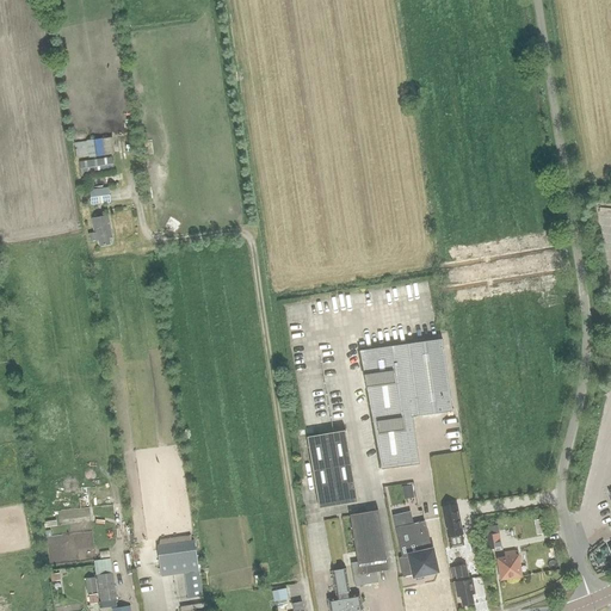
[(115,153),(112,136),(74,142),(76,158),(115,153)]
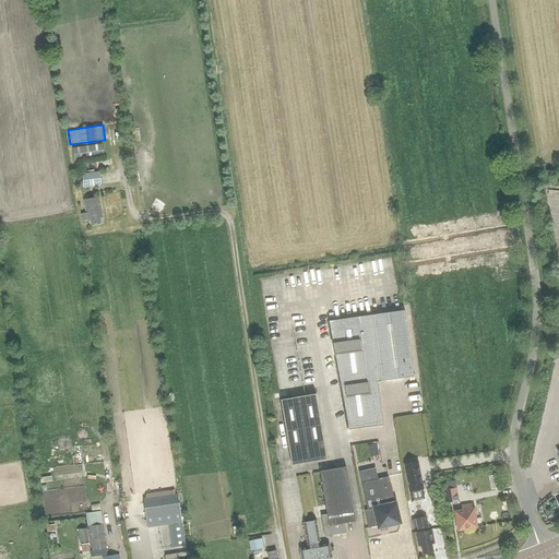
[(104,156),(103,144),(72,147),(74,161),(104,156)]
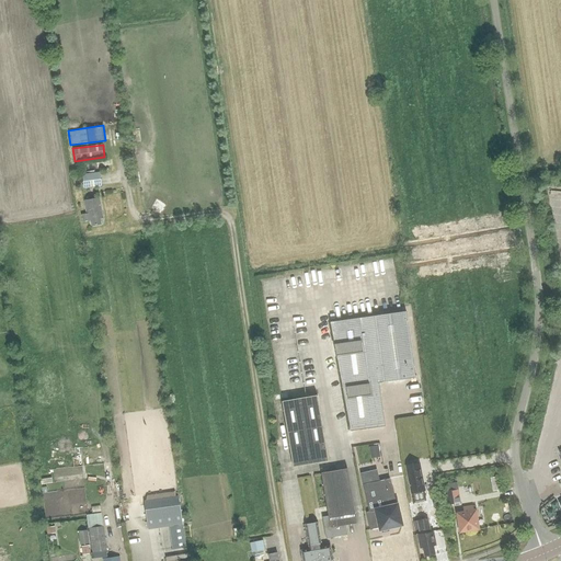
[(83,187),(101,185),(99,171),(82,173),(83,187)]
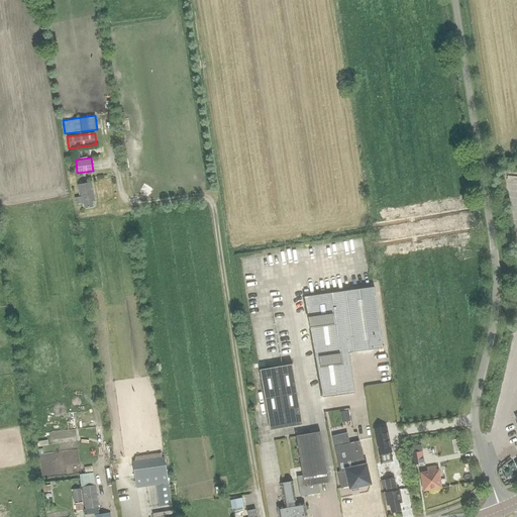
[(92,202),(95,201),(91,182),(77,185),(80,197),(75,198),(76,205),(83,203),(84,208),(93,206),(92,202)]
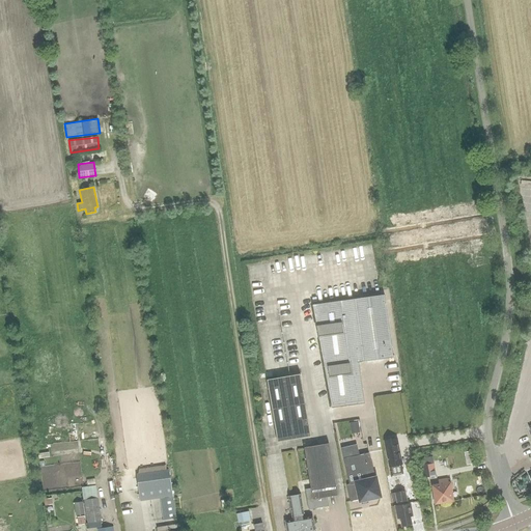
[(340,301),(340,302),(313,305),(313,309),(331,408),(364,401),(363,398),(358,362),(393,357),(384,295),(340,301)]
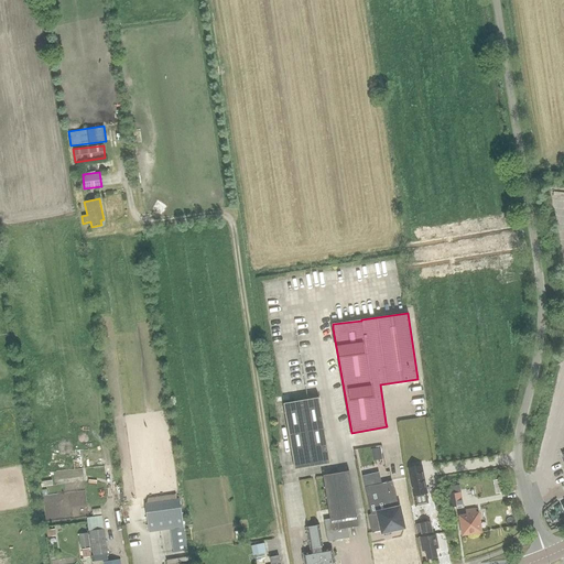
[(295,386),(296,399),(311,398),(310,384),(295,386)]
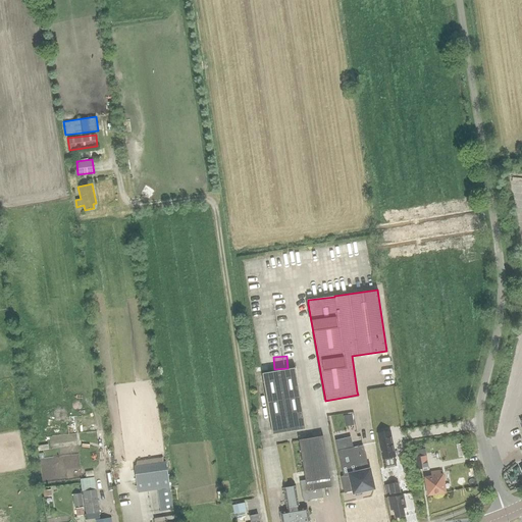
[(262,373),(273,433),(305,428),(295,368),(262,373)]
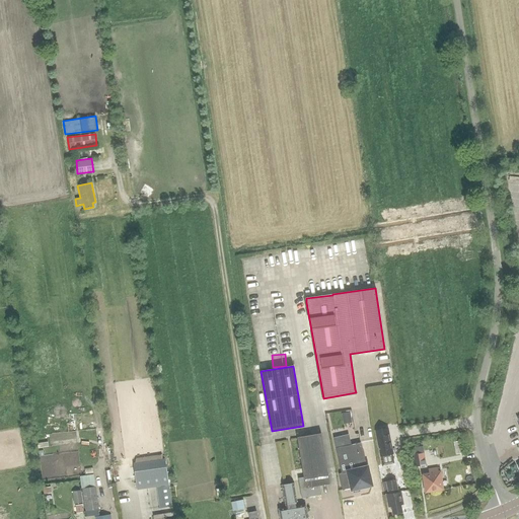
[(351,412),(342,414),(343,424),(352,423),(351,412)]
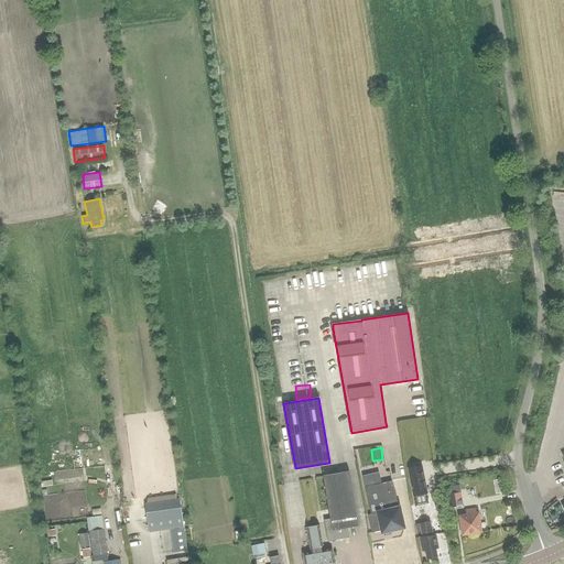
[(407,467),(413,497),(427,494),(422,464),(407,467)]
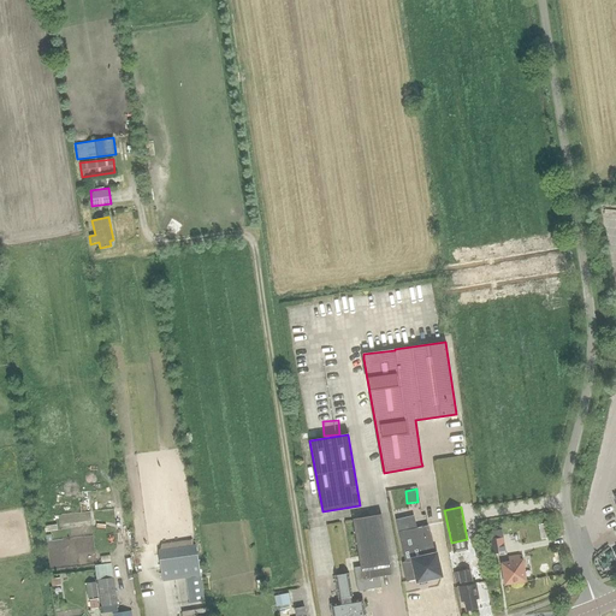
[(351,519),(360,566),(353,567),(357,591),(381,587),(379,576),(391,574),(380,514),(351,519)]
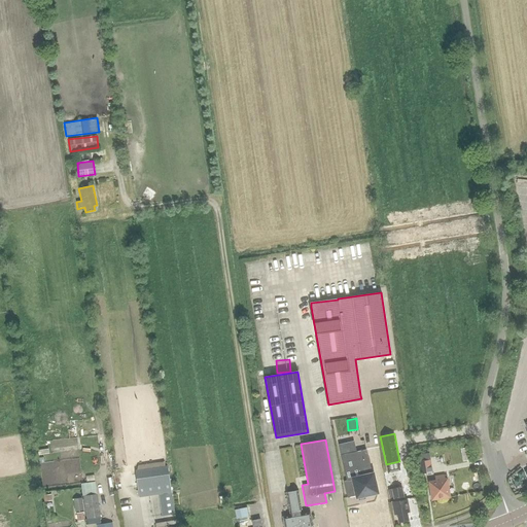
[(348,442),(339,444),(347,481),(344,481),(347,497),(357,495),(357,496),(376,492),(366,450),(350,453),(348,442)]
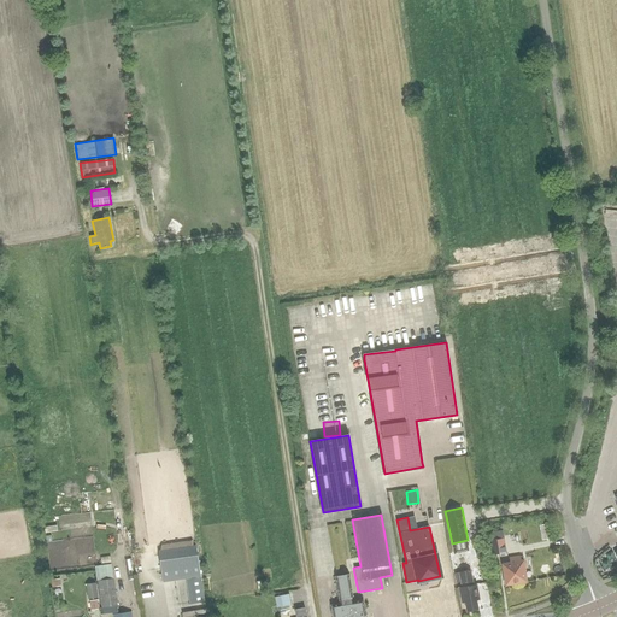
[(507,552),(504,538),(488,541),(492,556),(507,552)]
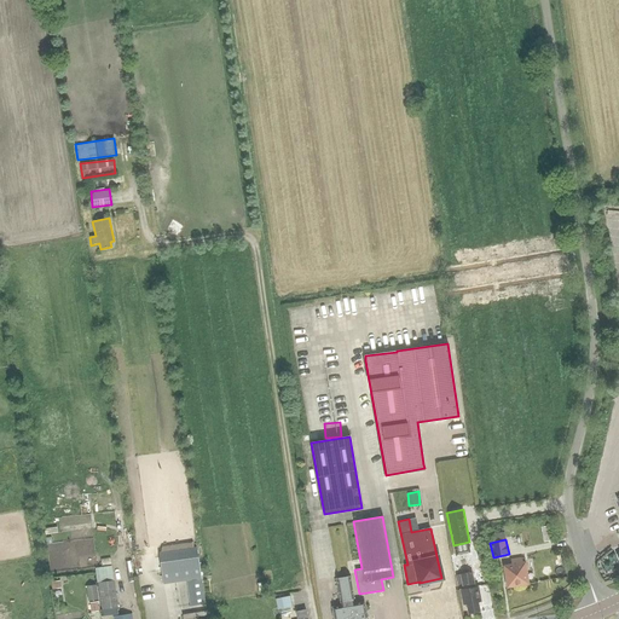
[(162,583),(200,577),(195,547),(194,547),(194,543),(185,544),(186,548),(157,553),(162,583)]
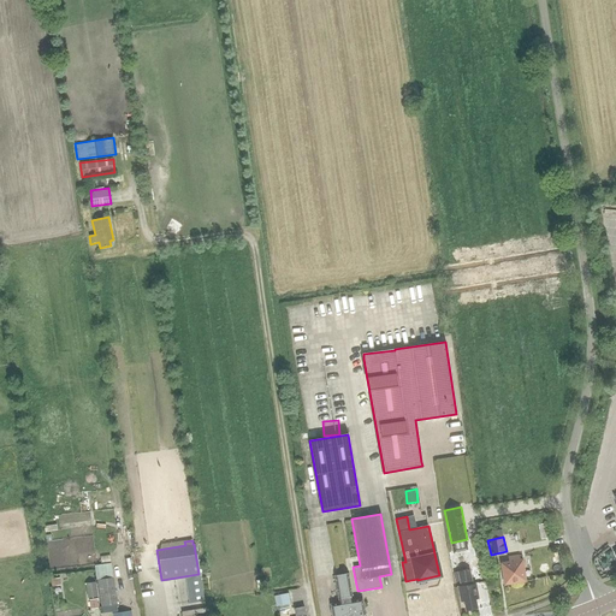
[(504,585),(526,581),(522,560),(520,560),(519,555),(508,557),(509,562),(501,563),(504,585)]
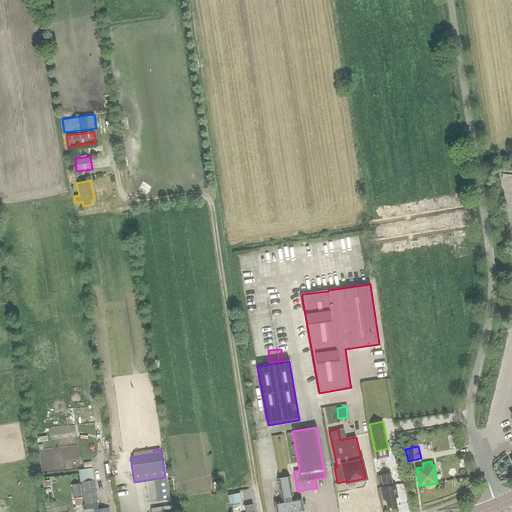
[(97,502),(92,468),(79,470),(84,504),(97,502)]
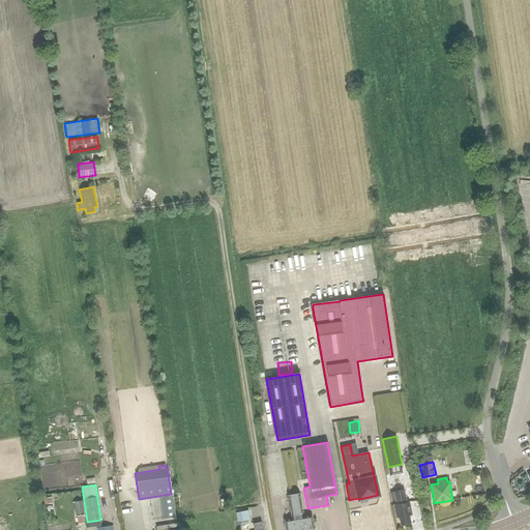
[(409,516),(412,516),(409,502),(406,502),(404,490),(394,492),(396,504),(393,505),(396,519),(400,518),(401,526),(411,524),(409,516)]
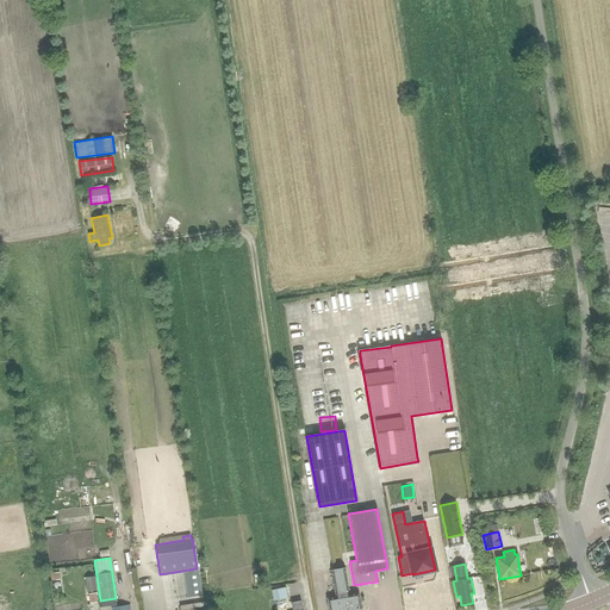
[(329,609),(361,609),(359,592),(348,595),(348,590),(349,590),(344,567),(330,570),(335,592),(336,592),(337,597),(327,598),(329,609)]
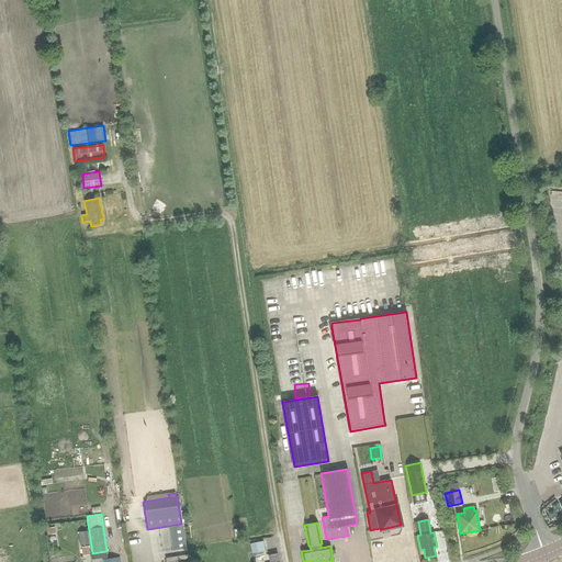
[(88,530),(78,532),(80,546),(90,543),(88,530)]
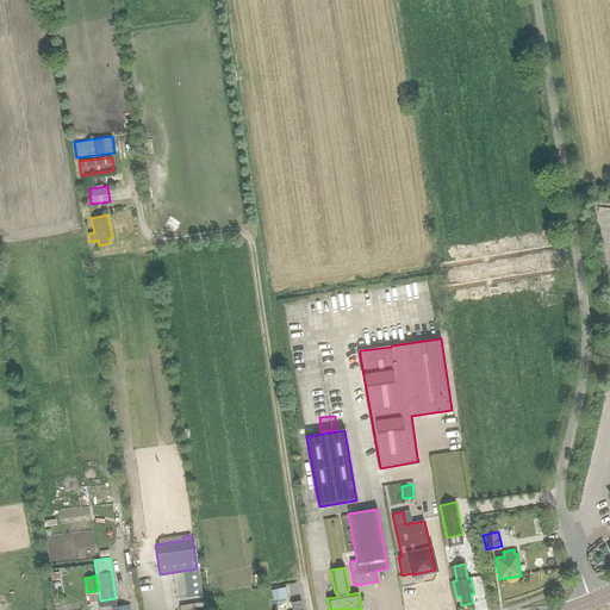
[(285,587),(272,590),(274,601),(277,601),(278,605),(286,604),(285,598),(287,598),(285,587)]
